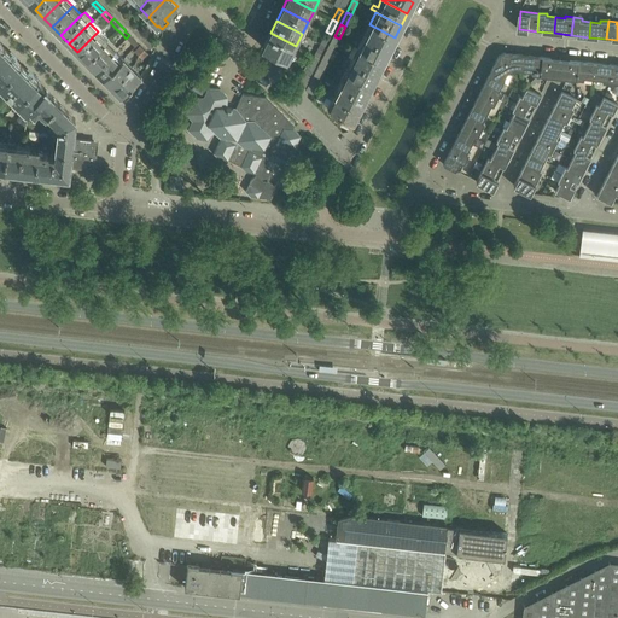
[(395,38),(369,24),(363,36),(389,50),(395,38)]
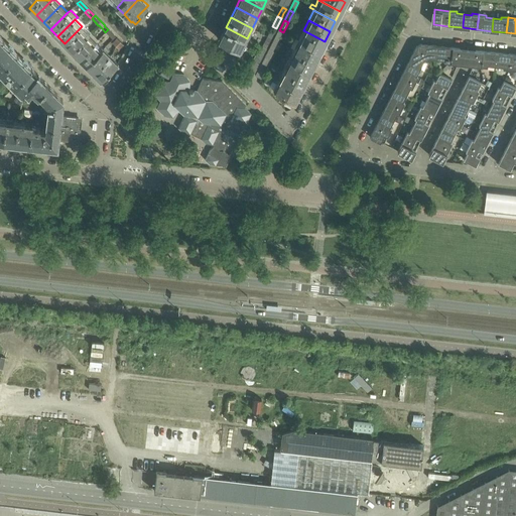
[(82,26),(65,43),(72,51),(89,34),(82,26)]
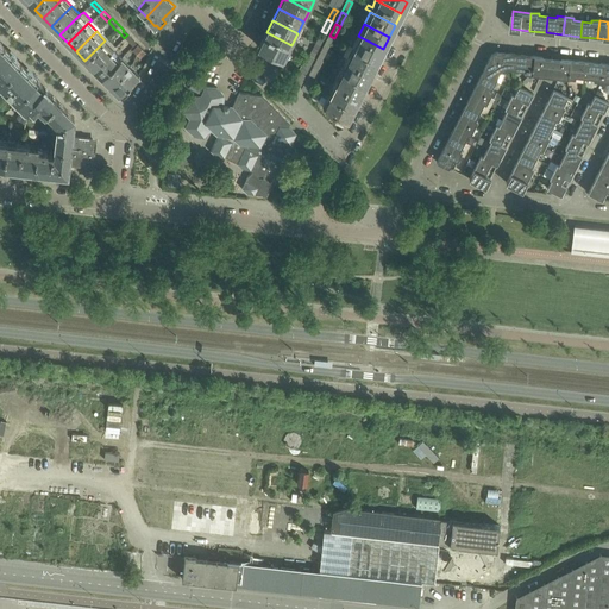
[(320,45),(322,39),(326,33),(321,31),(315,43),(320,45)]
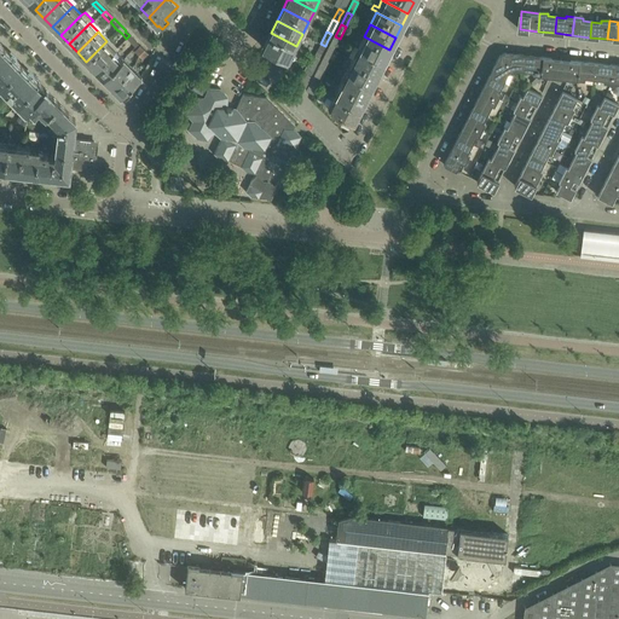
[(271,33),(264,47),(279,56),(277,61),(287,65),(296,46),(271,33)]
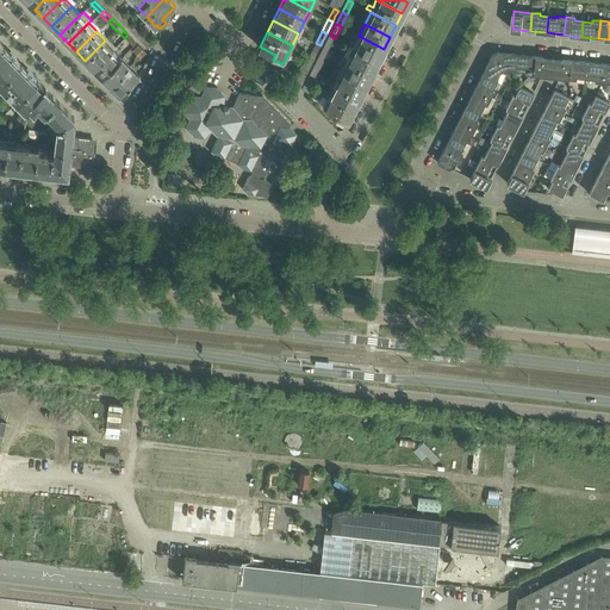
[(137,43),(129,35),(125,38),(134,47),(137,43)]
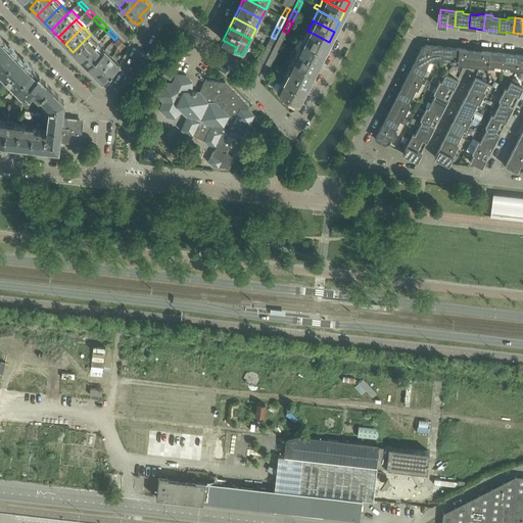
[(282,42),(284,37),(287,33),(283,31),(278,40),(282,42)]
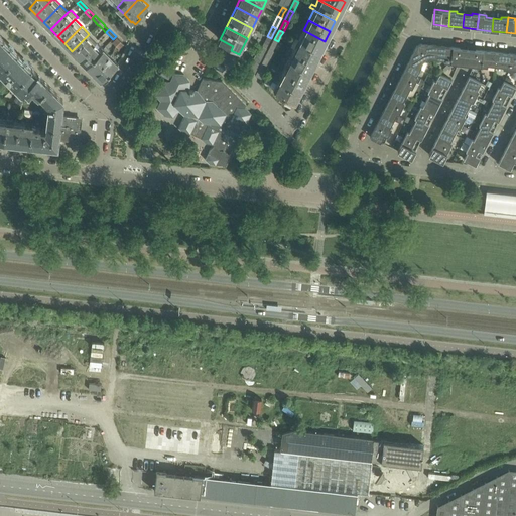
[(325,41),(303,30),(298,39),(319,50),(325,41)]
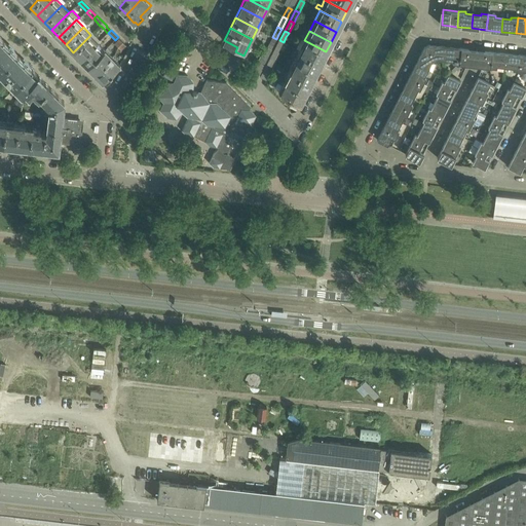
[(90,35),(73,52),(80,60),(98,42),(90,35)]
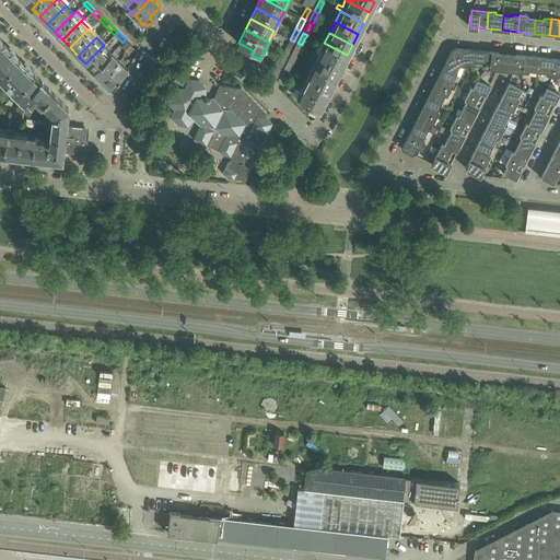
[(289,51),(294,42),(290,39),(284,49),(289,51)]
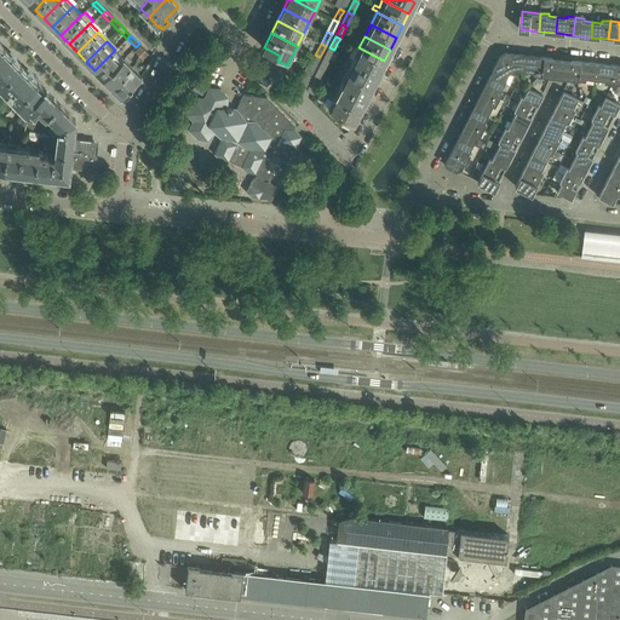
[(149,53),(141,45),(135,51),(143,59),(149,53)]
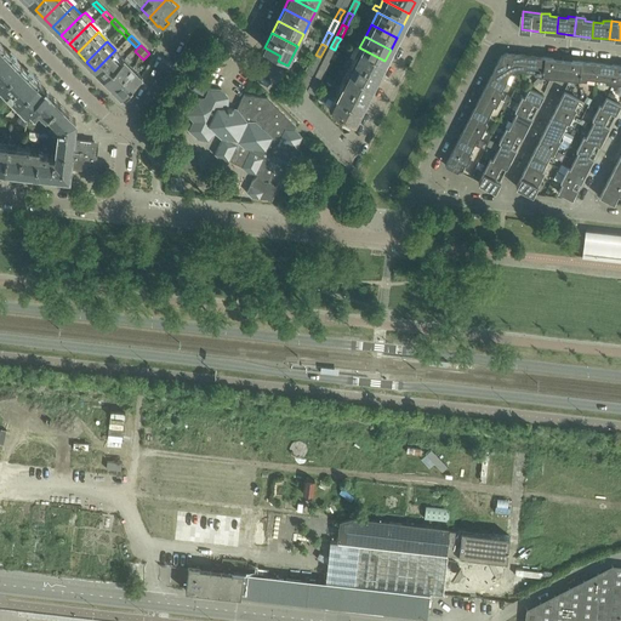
[(329,62),(335,50),(330,47),(324,58),(329,62)]
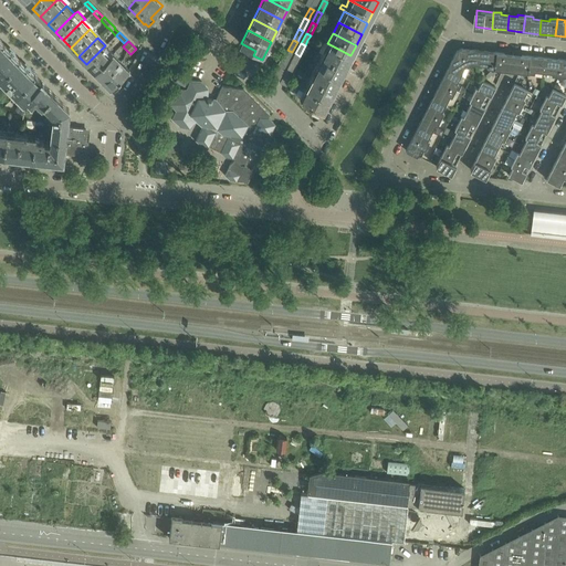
[(350,55),(327,43),(322,54),(345,66),(350,55)]
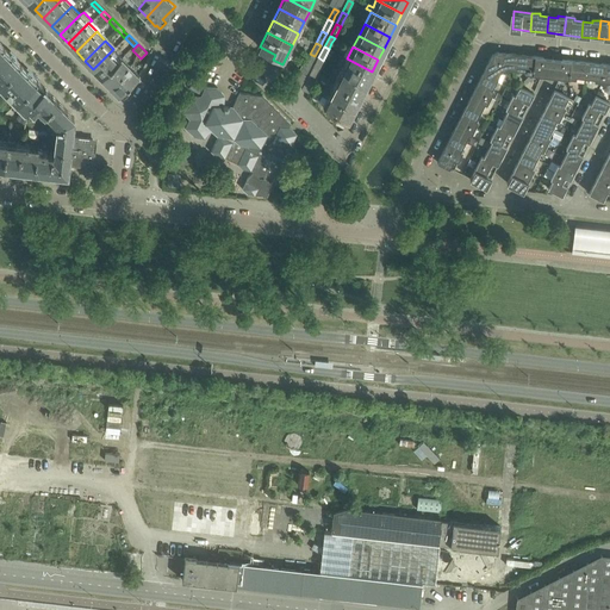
[(5,48),(0,51),(0,68),(13,56),(5,48)]
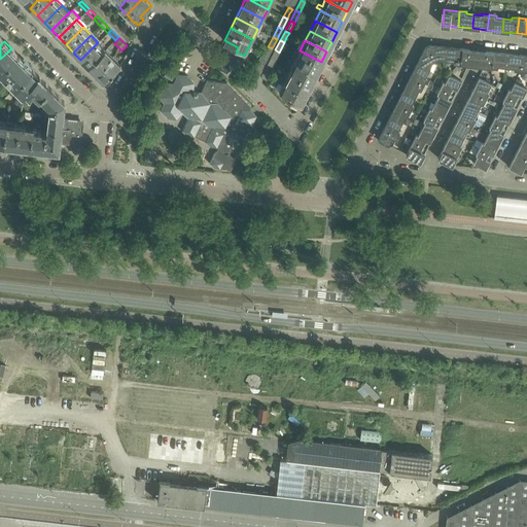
[(98,42),(80,60),(88,67),(106,49),(98,42)]
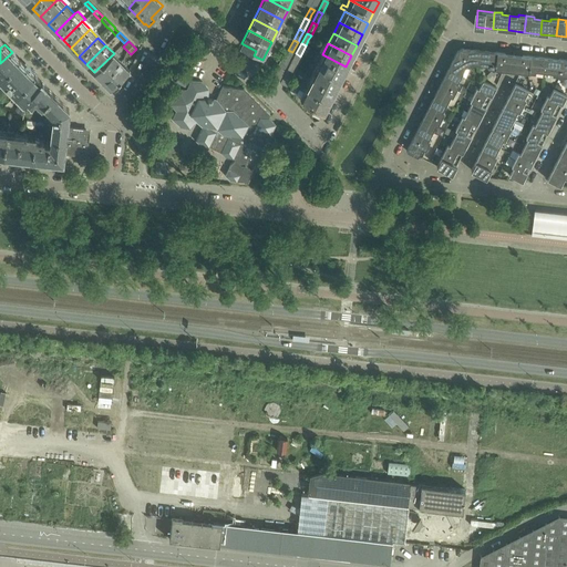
[(457,50),(449,68),(462,74),(465,66),(472,63),(481,64),(482,50),(462,48),(457,50)]
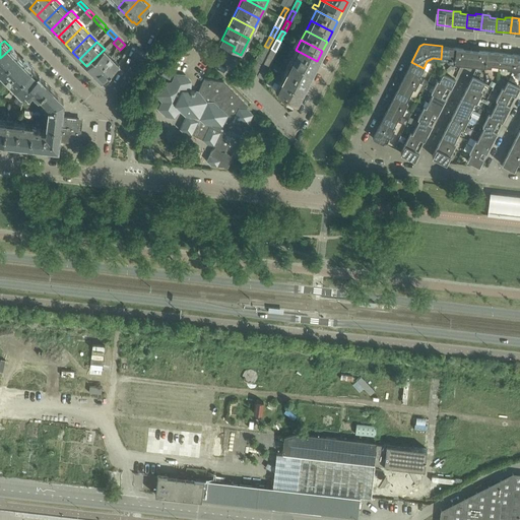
[(255,61),(260,64),(261,64),(269,49),(262,46),(255,61)]
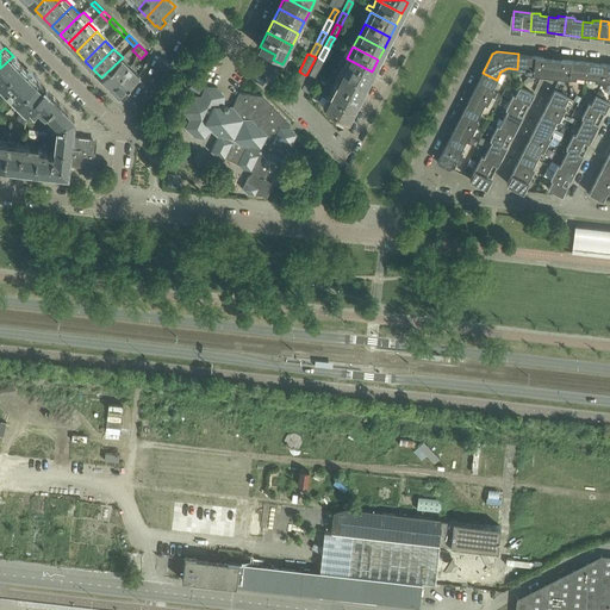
[(536,56),(518,54),(517,69),(526,70),(526,73),(534,74),(536,56)]
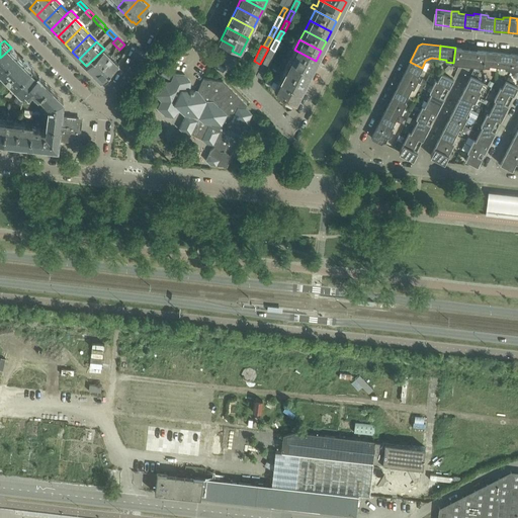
[(11,48),(0,58),(0,72),(0,73),(18,55),(11,48)]
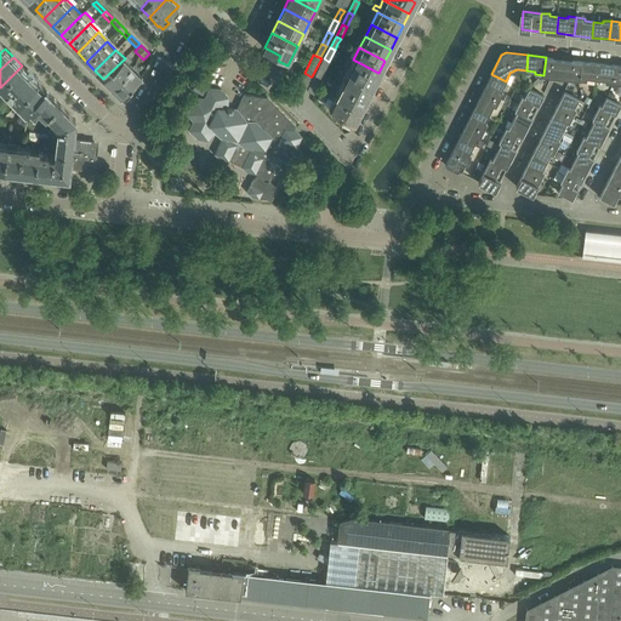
[(563,58),(553,57),(546,57),(543,75),(560,77),(563,58)]
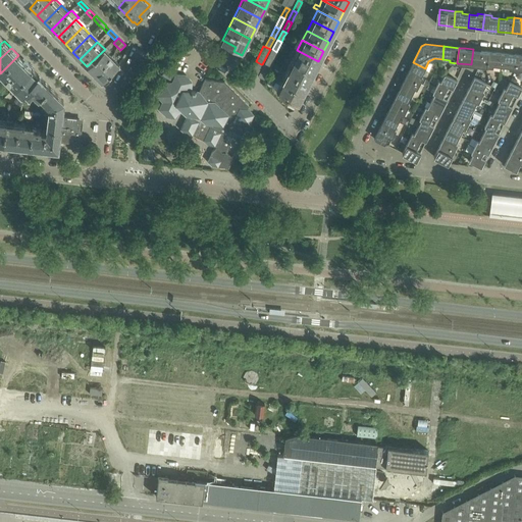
[(105,49),(87,66),(94,73),(111,56),(105,49)]
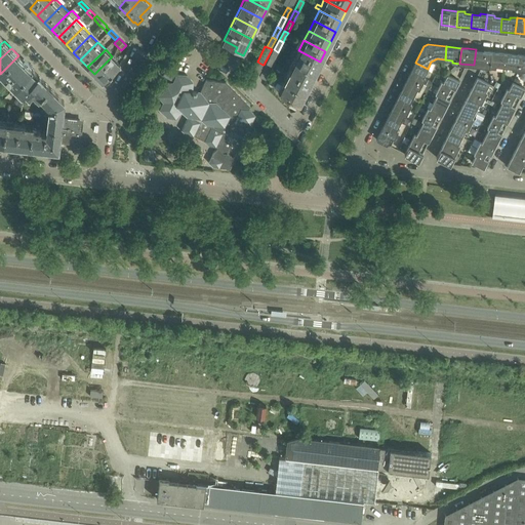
[(280,53),(278,52),(274,49),(269,61),(275,64),(280,53)]
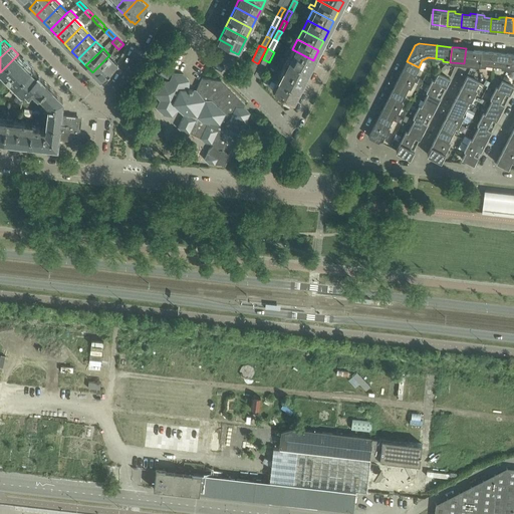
[(480,50),(466,48),(464,63),(479,65),(480,50)]
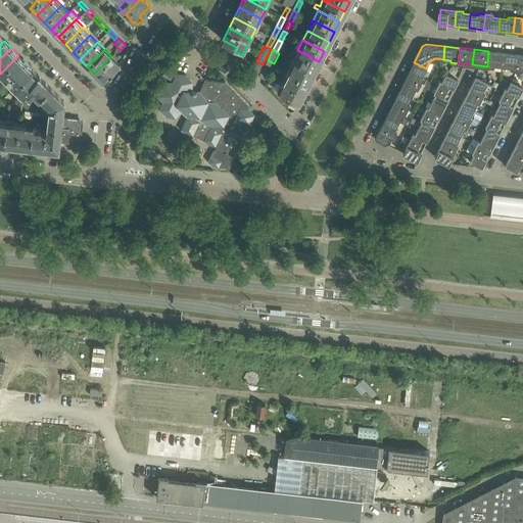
[(319,61),(297,50),(292,60),(314,72),(319,61)]
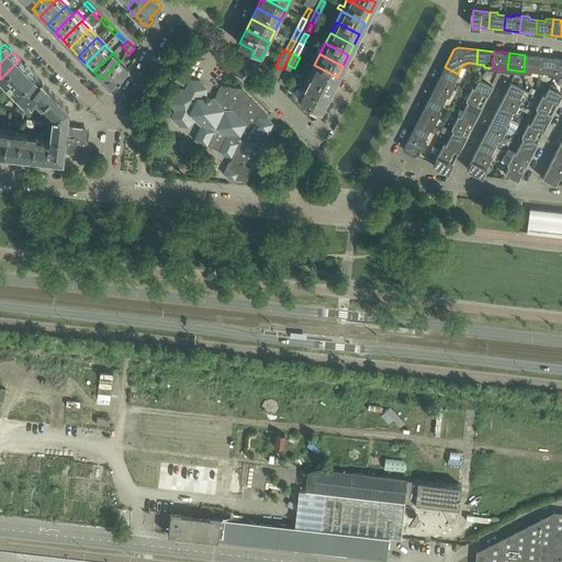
[(541,56),(525,55),(524,71),(530,72),(531,70),(539,70),(541,56)]
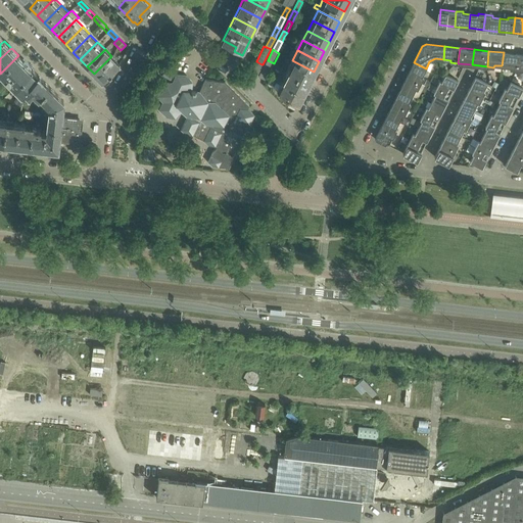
[(518,54),(504,52),(502,65),(510,66),(510,68),(517,69),(518,54)]
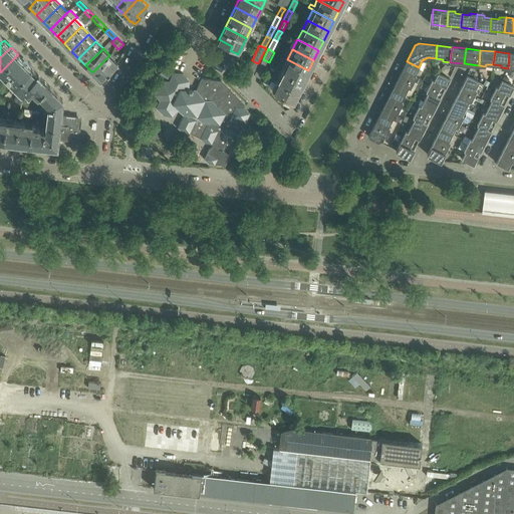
[(18,54),(0,72),(7,79),(25,61),(18,54)]
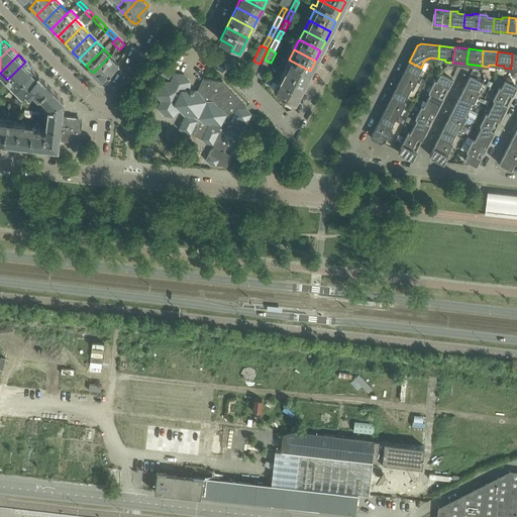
[(110,56),(93,73),(101,81),(101,80),(105,84),(111,78),(107,74),(118,64),(110,56)]
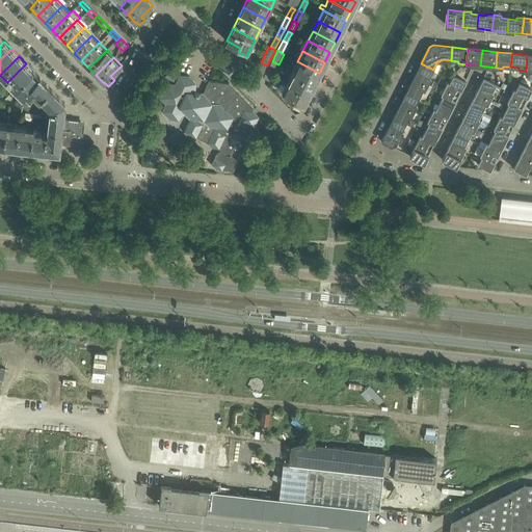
[(275,70),(278,64),(272,61),(269,67),(275,70)]
